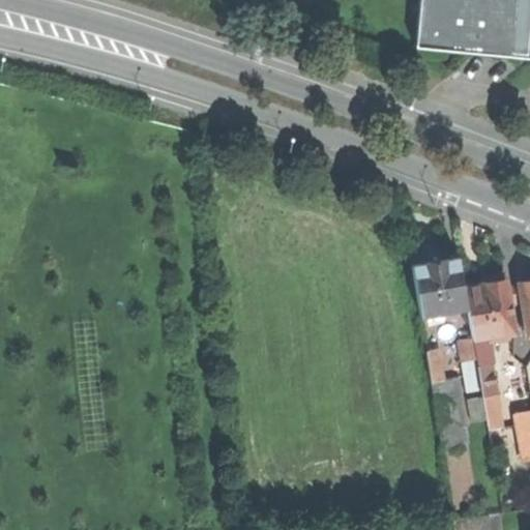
[(529,0),(420,0),(415,50),(529,61),(529,0)]
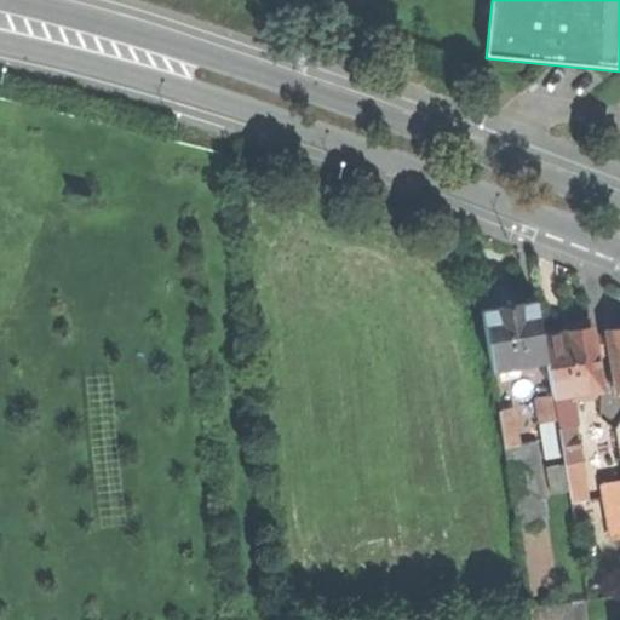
[(478,287),(493,285),(489,268),(475,269),(478,287)]
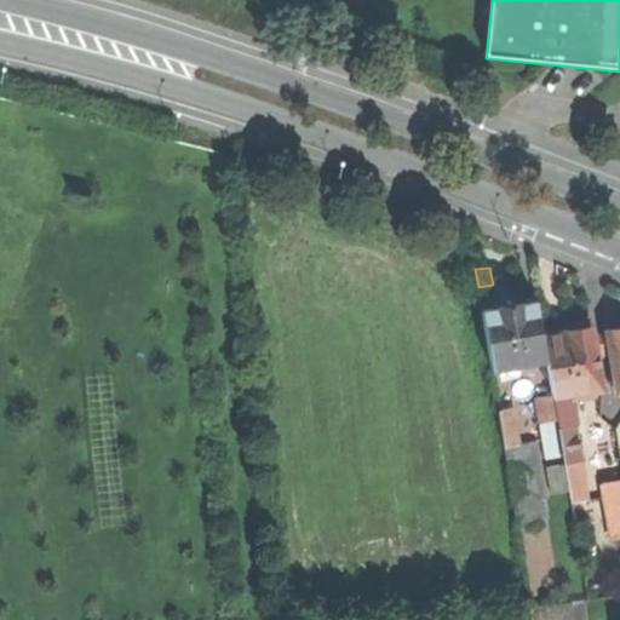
[(492,369),(546,360),(543,337),(537,300),(507,305),(481,310),(492,369)]
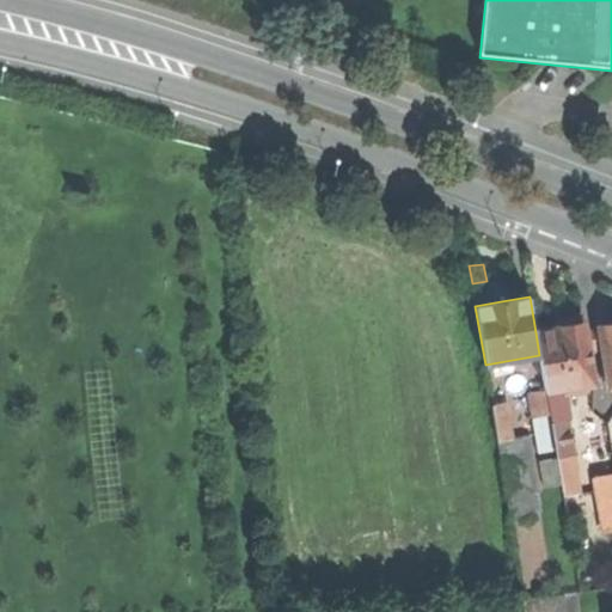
[(539,355),(545,391),(562,389),(571,387),(573,393),(588,390),(587,385),(594,384),(585,324),(557,329),(536,332),(539,355)]
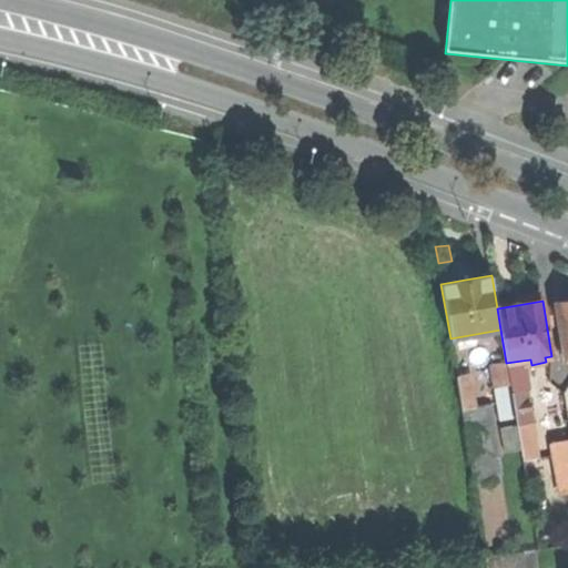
[(567,302),(556,304),(565,358),(567,358),(567,302)]
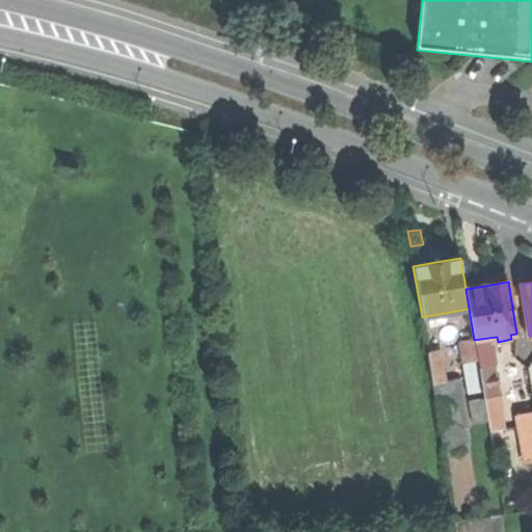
[(488,338),(474,340),(477,361),(478,367),(493,364),(488,338)]
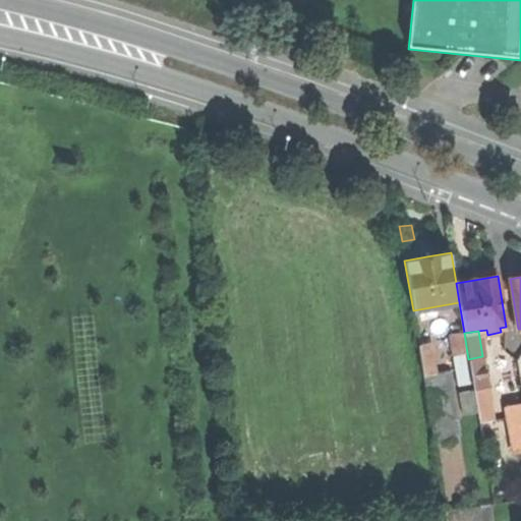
[(454,355),(467,353),(464,333),(451,336),(454,355)]
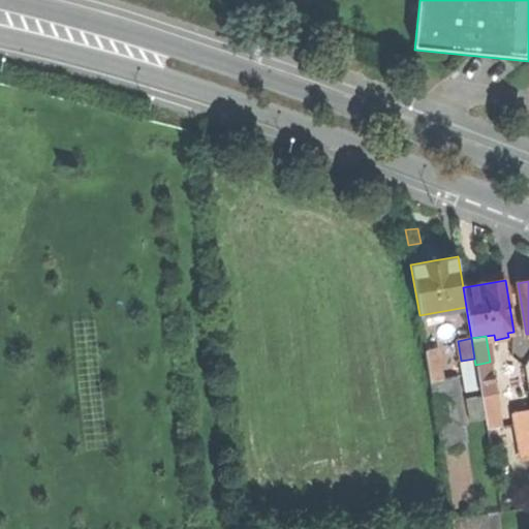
[(426,350),(431,381),(443,379),(438,348),(426,350)]
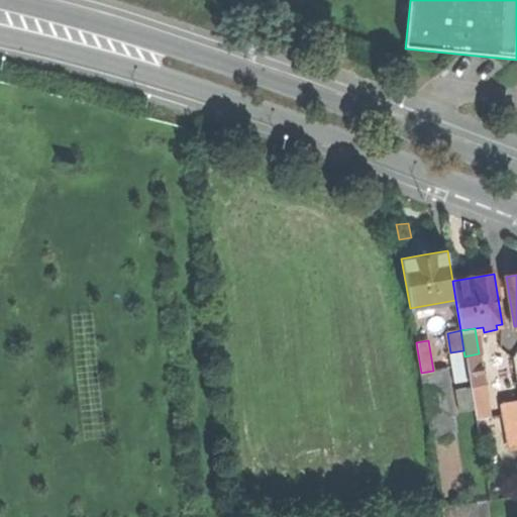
[(479,353),(464,356),(471,387),(485,384),(479,353)]
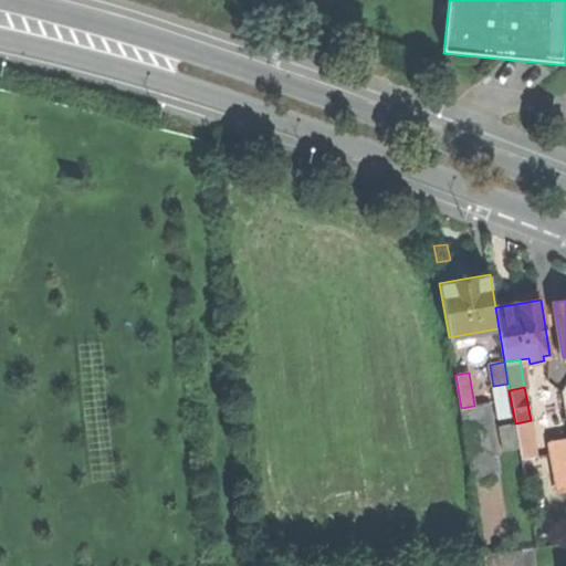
[(461,408),(472,475),(495,471),(483,405),(474,406),(461,408)]
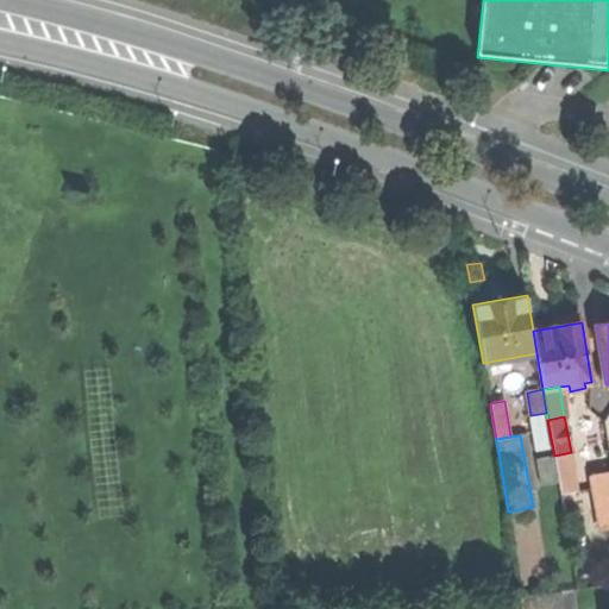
[(559,483),(560,493),(579,489),(572,452),(571,452),(554,456),(559,483)]
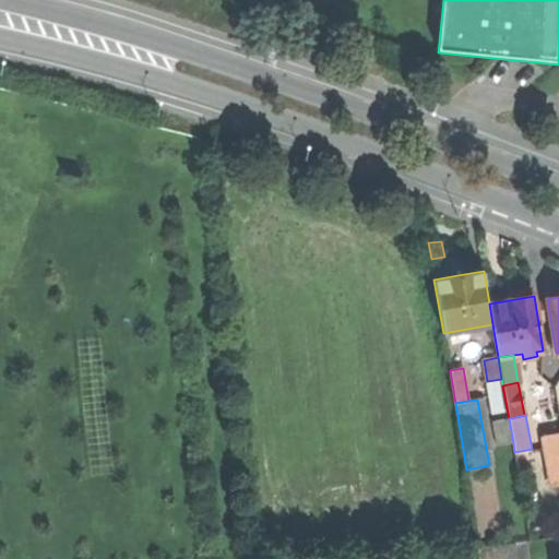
[(497,447),(513,443),(509,418),(492,420),(497,447)]
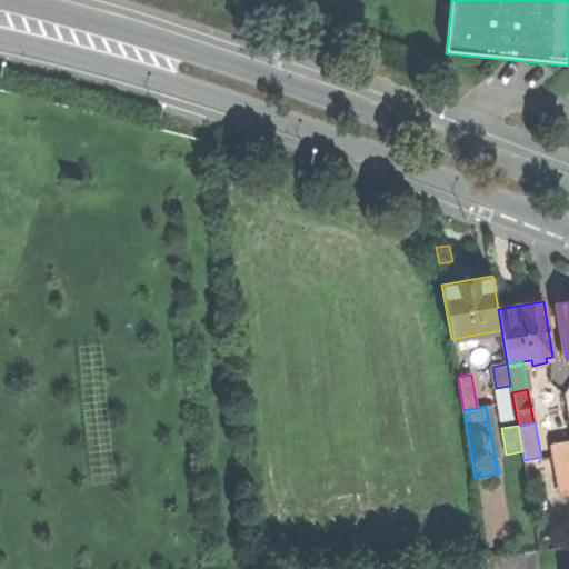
[(568,472),(568,439),(552,442),(558,476),(568,472)]
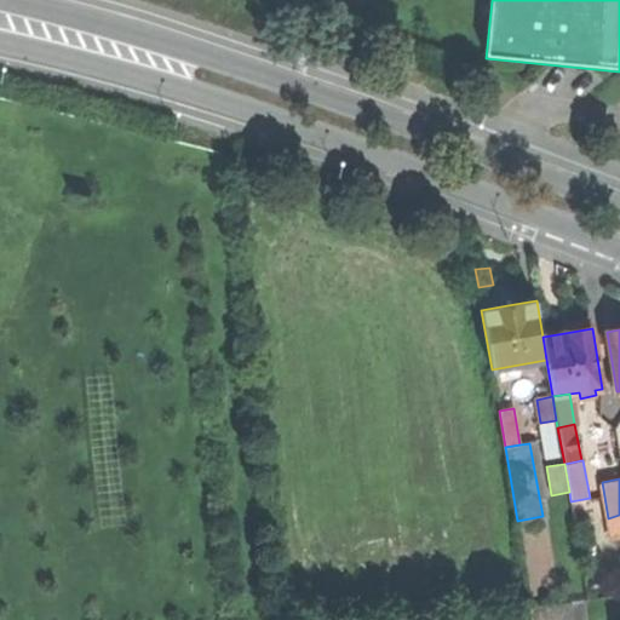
[(530,608),(532,619),(549,619),(547,606),(530,608)]
